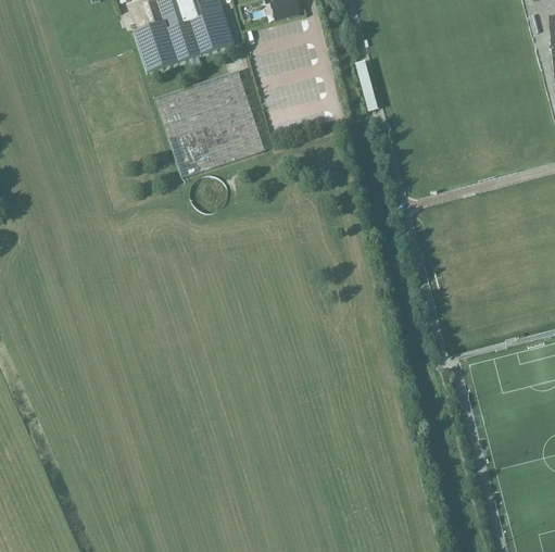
[(155,0),(163,21),(133,32),(146,73),(234,44),(222,10),(218,11),(216,5),(213,7),(211,0),(155,0)]
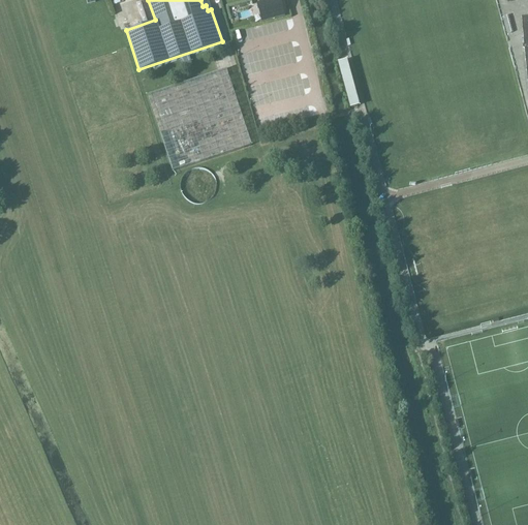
[(262,19),(282,12),(279,0),(257,0),(262,19)]
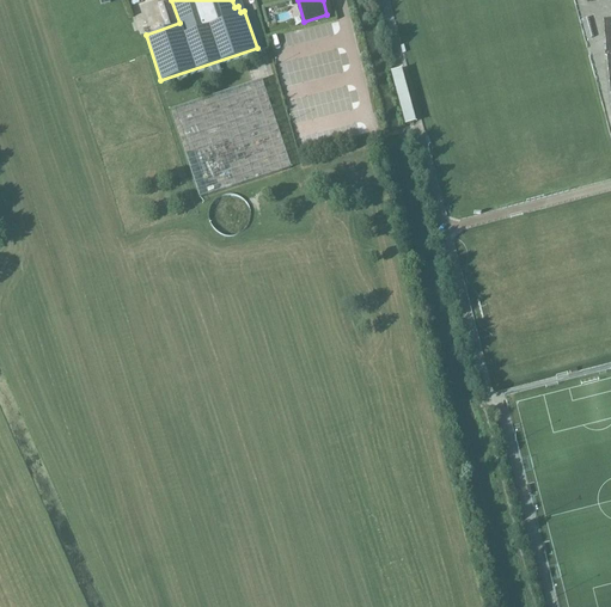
[(338,63),(347,62),(343,47),(333,48),(331,43),(323,46),(327,60),(337,57),(338,63)]
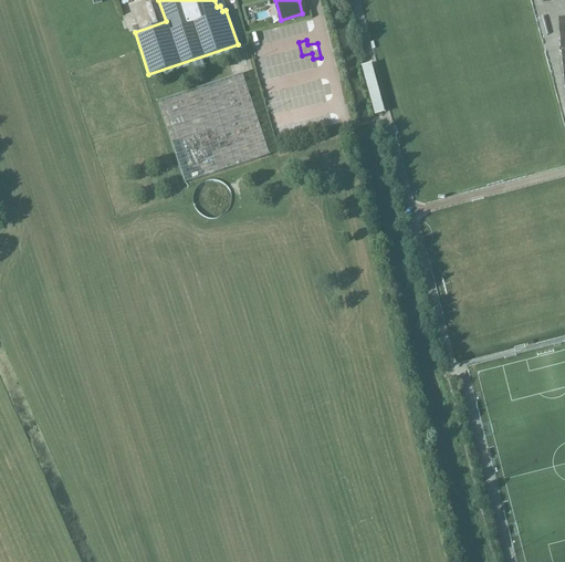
[(361,64),(374,113),(384,110),(370,61),(361,64)]
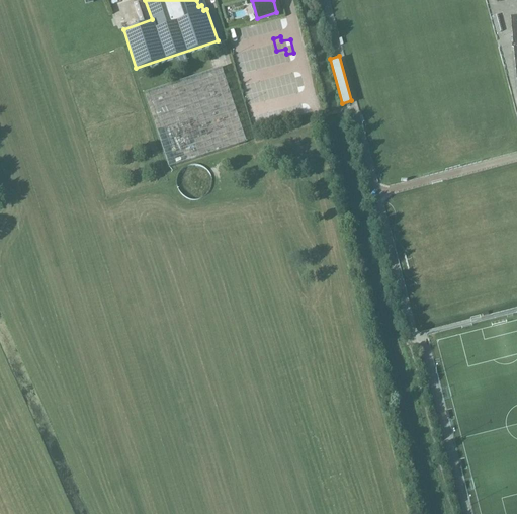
[(168,165),(245,139),(221,65),(144,90),(168,165)]
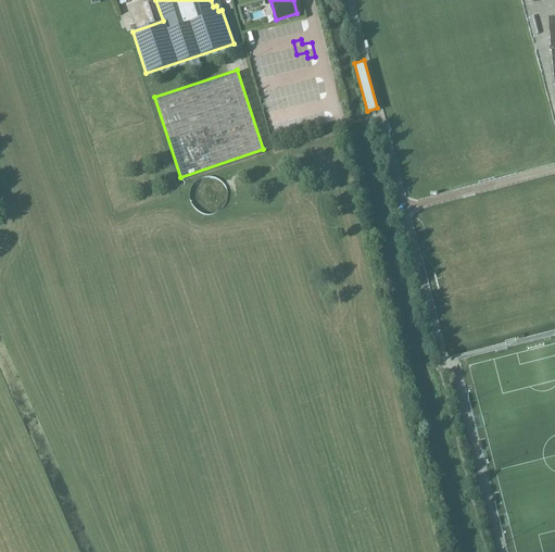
[(225,197),(226,192),(226,189),(225,186),(223,183),(221,180),(218,177),(215,176),(212,175),(207,174),(204,175),(201,176),(198,177),(194,179),(192,183),(191,185),(190,189),(189,192),(190,196),(190,199),(192,202),(194,205),(197,208),(200,209),(203,210),(207,211),(211,211),(214,210),(217,208),(221,205),(223,203),(224,200),(225,197)]
